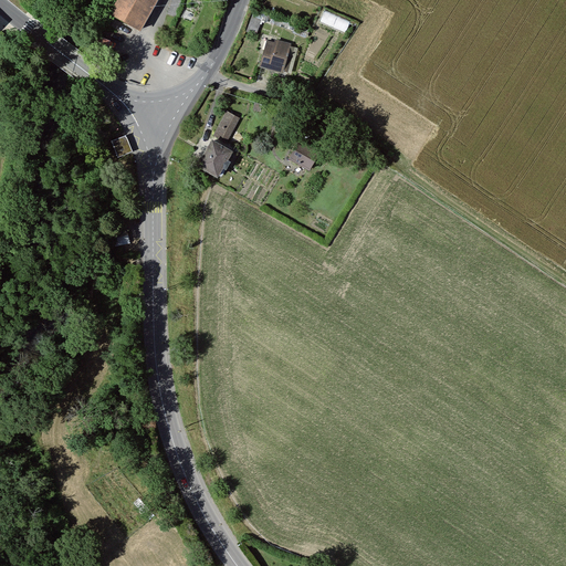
[(155,0),(118,0),(112,12),(139,28),(155,0)]
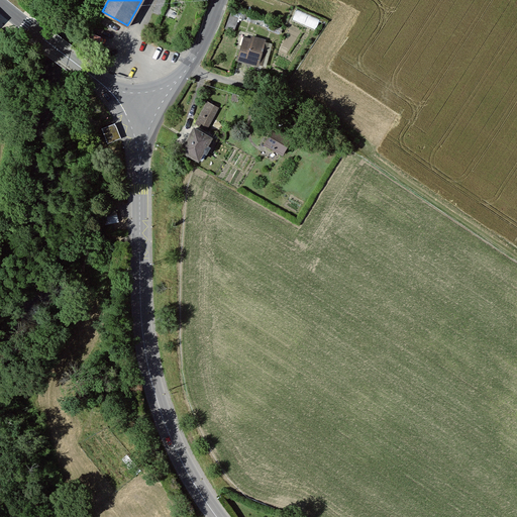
[(166,0),(158,0),(153,13),(161,15),(166,0)]
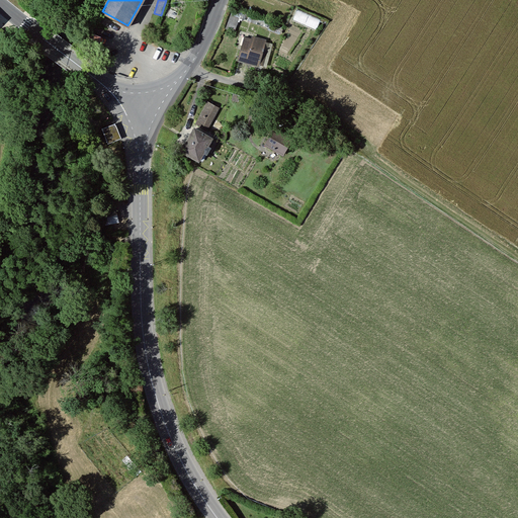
[(319,26),(322,19),(308,13),(304,20),(319,26)]
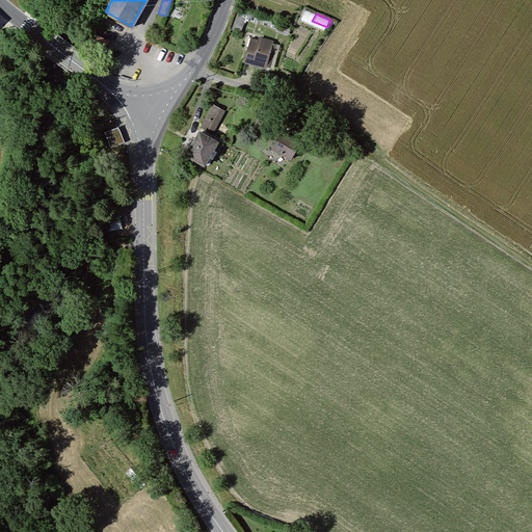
[(275,52),(269,50),(272,42),(260,38),(260,42),(253,40),(246,61),(265,68),(265,65),(271,68),(275,52)]
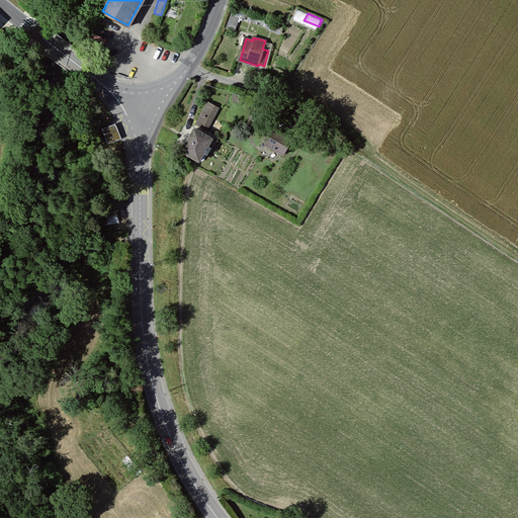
[(207,101),(196,123),(208,131),(220,108),(207,101)]
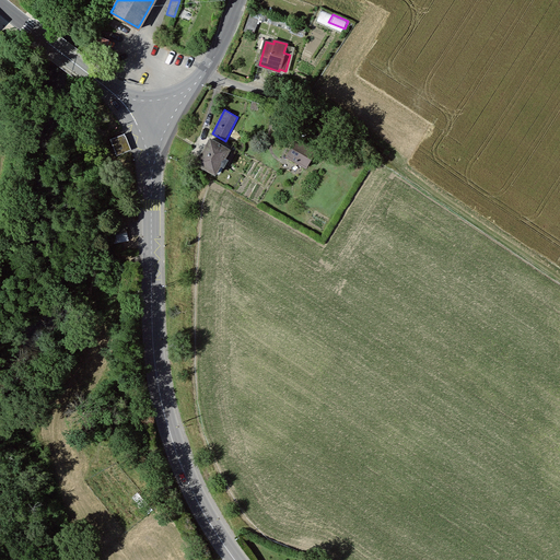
[(125,135),(111,140),(117,155),(131,150),(125,135)]
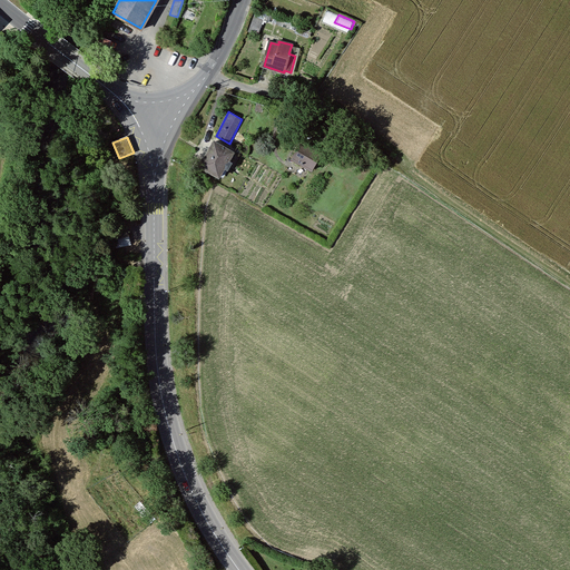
[(215,140),(199,166),(219,178),(235,151),(215,140)]
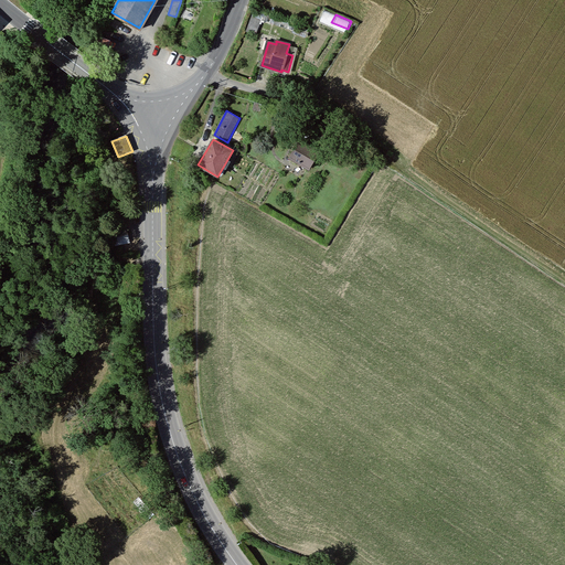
[(299,140),(288,160),(308,171),(319,152),(299,140)]
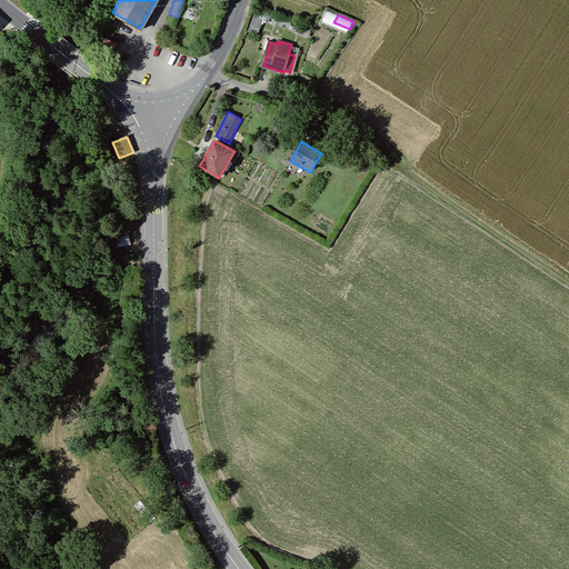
[(131,245),(128,228),(113,230),(117,247),(131,245)]
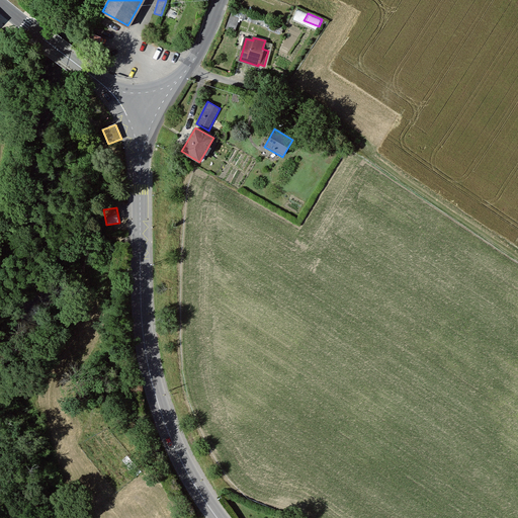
[(86,382),(79,383),(81,398),(88,398),(86,382)]
